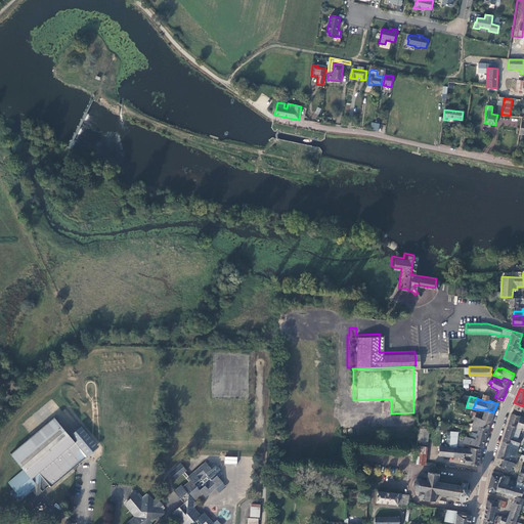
[(485,409),(485,410),(484,415),(477,411),(477,412),(475,417),(491,421),(493,412),(485,409)]
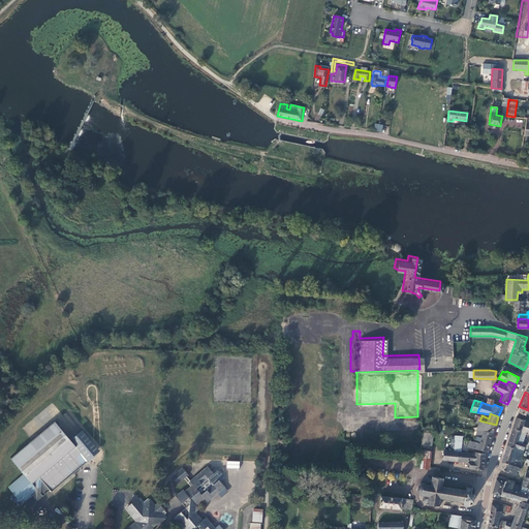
[(528,422),(524,421),(517,418),(512,429),(528,434),(528,422)]
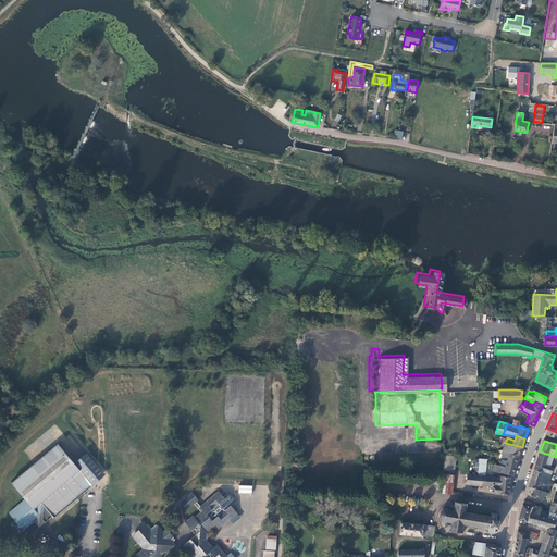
[(522,447),(505,443),(503,450),(499,450),(499,453),(498,453),(518,455),(519,455),(522,447)]
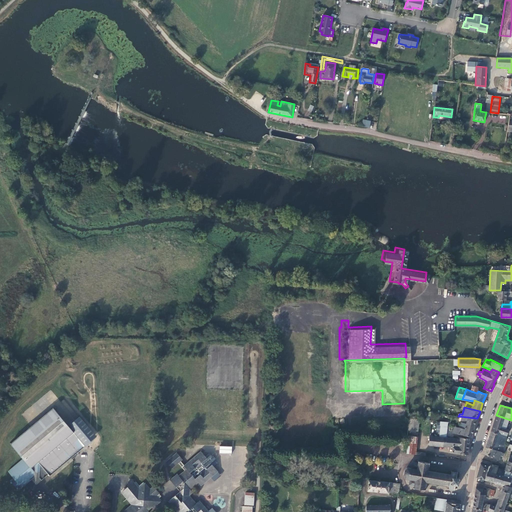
[(10,481),(14,487),(18,484),(22,489),(35,478),(37,478),(40,478),(42,481),(49,475),(51,477),(77,455),(86,447),(54,408),(11,445),(23,459),(8,472),(14,479),(10,481)]
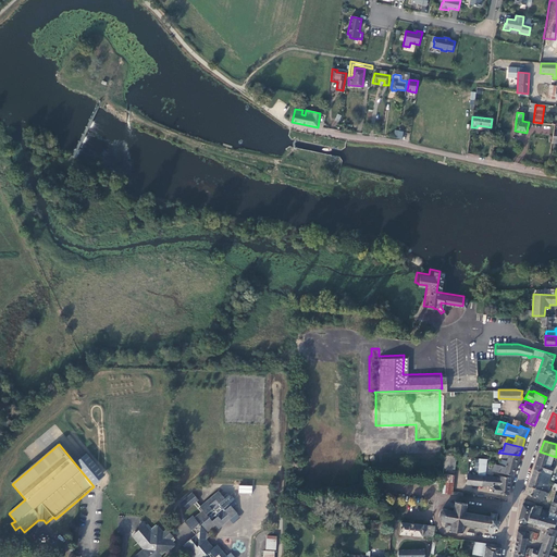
[(552,474),(556,459),(556,457),(540,452),(534,470),(552,474)]
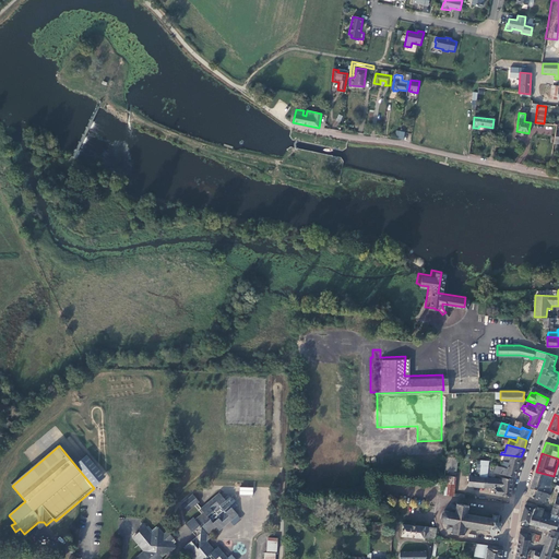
[(453,455),(442,454),(440,471),(451,472),(453,455)]
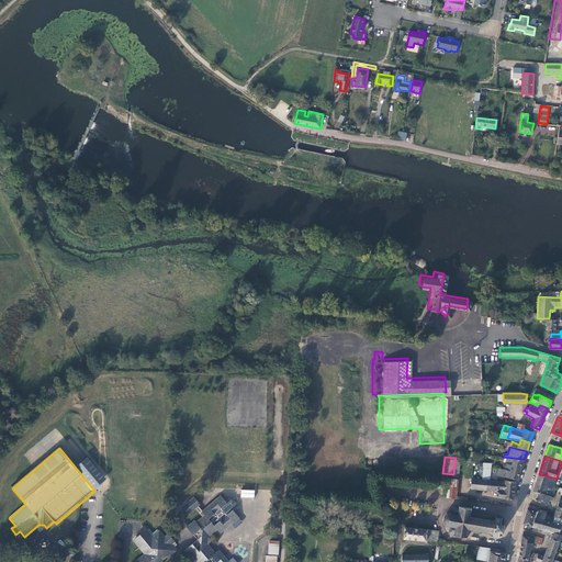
[(523,459),(503,457),(503,459),(506,459),(504,469),(512,470),(513,465),(520,468),(523,459)]
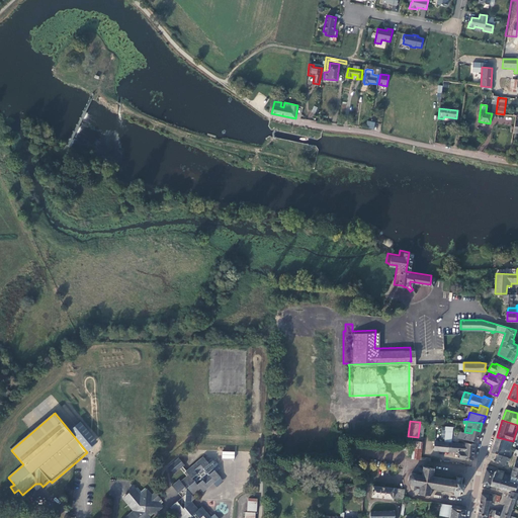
[(471,433),(464,432),(459,432),(458,438),(462,438),(469,440),(477,442),(480,431),(472,429),(471,433)]
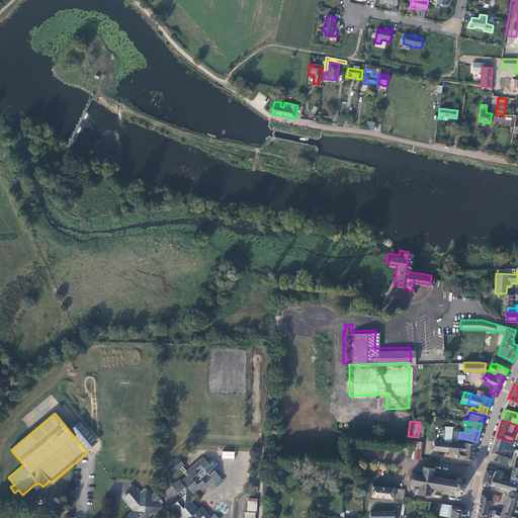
[(452,442),(452,431),(445,430),(445,433),(444,442),(450,442),(452,442)]
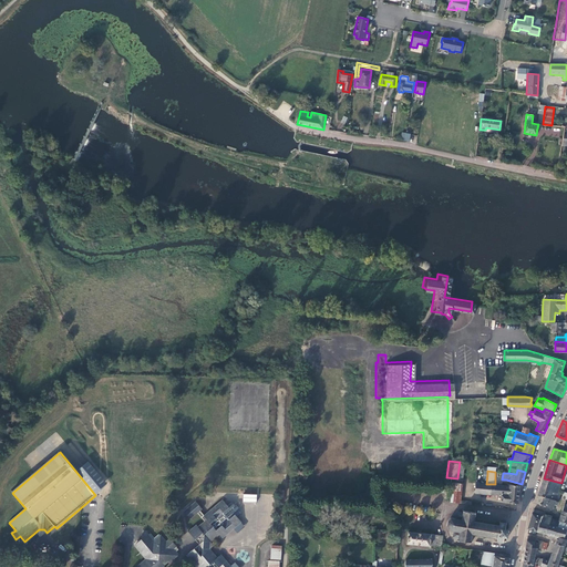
[(558,495),(562,483),(544,478),(540,488),(558,495)]
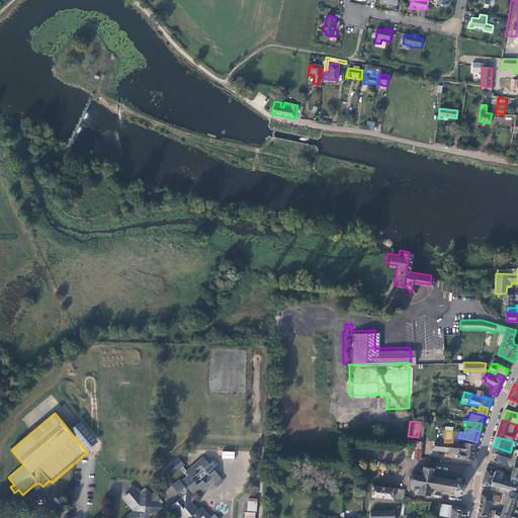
[(416,457),(418,439),(409,438),(407,456),(412,457),(416,457)]
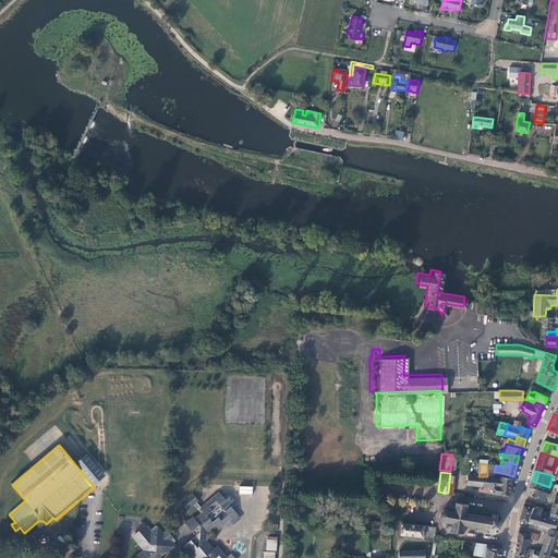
[(487,476),(485,476),(478,476),(469,475),(468,485),(494,487),(495,477),(487,476)]
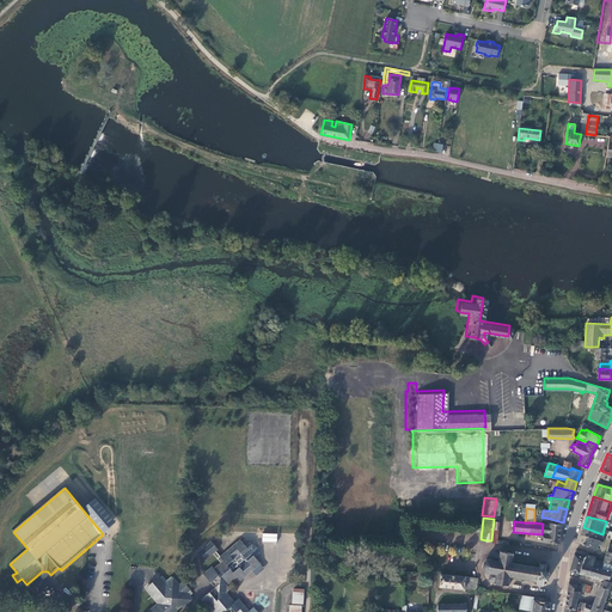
[(561,524),(550,522),(550,524),(543,524),(542,534),(540,539),(542,540),(550,542),(558,543),(561,524)]
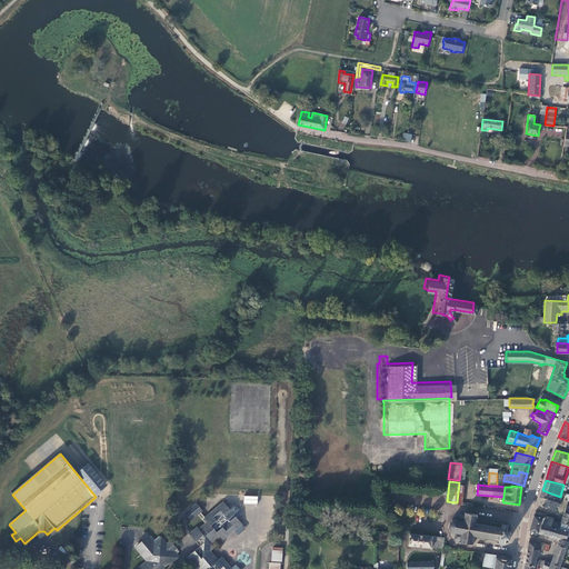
[(558,501),(560,497),(542,490),(540,498),(560,505),(561,502),(558,501)]
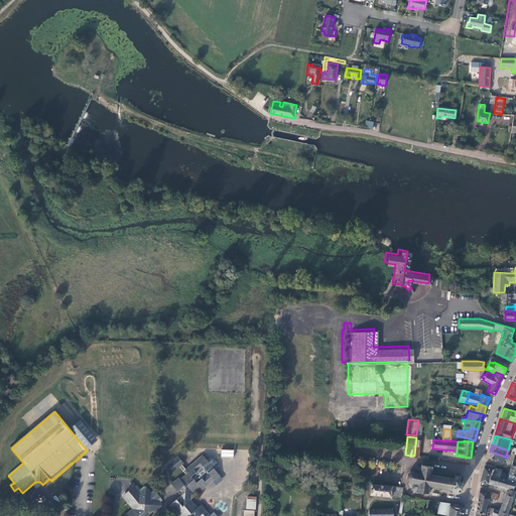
[(508,458),(490,452),(488,459),(503,464),(505,460),(507,461),(508,458)]
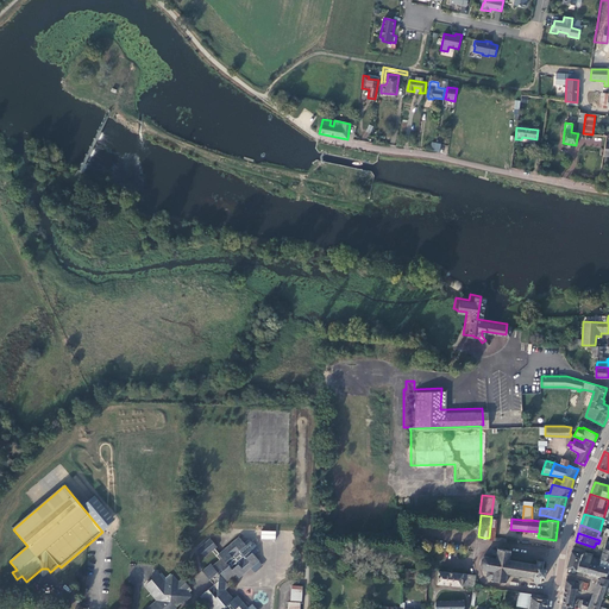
[(243,542),(240,540),(236,534),(215,548),(213,545),(215,542),(208,534),(195,544),(202,553),(209,547),(217,556),(208,562),(207,560),(202,563),(203,565),(199,569),(202,573),(205,571),(213,582),(203,589),(201,586),(198,590),(201,595),(199,596),(202,601),(205,600),(212,608),(246,608),(233,592),(228,596),(221,585),(225,583),(221,579),(232,571),(234,575),(255,558),(250,552),(249,550),(242,554),(237,547),(243,542)]
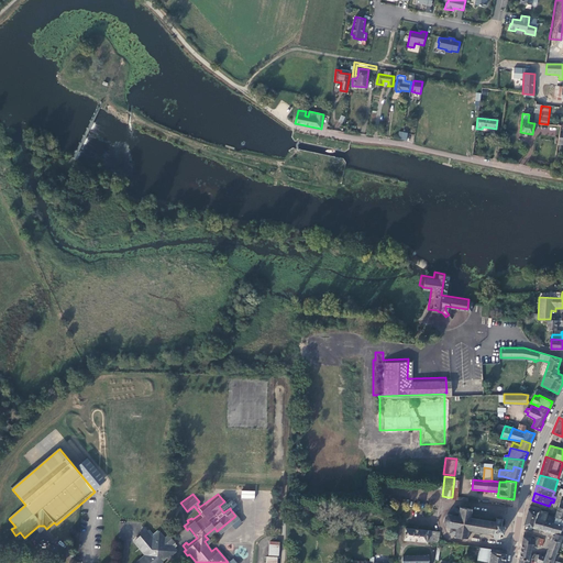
[(230,508),(231,510),(235,506),(233,504),(234,503),(231,498),(230,499),(228,496),(222,499),(224,501),(219,506),(223,512),(230,508)]
